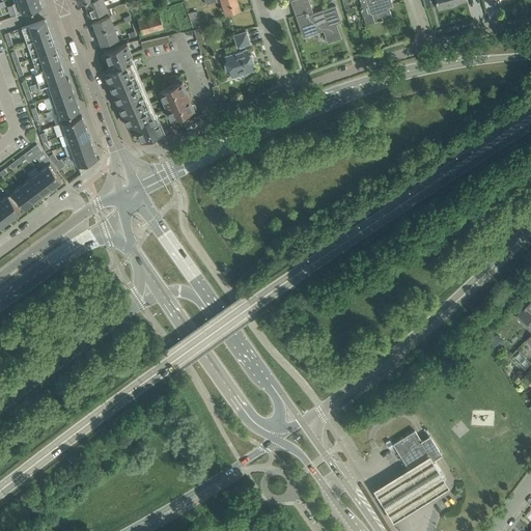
[(38,0),(22,0),(16,2),(15,2),(12,3),(17,15),(42,6),(38,0)]
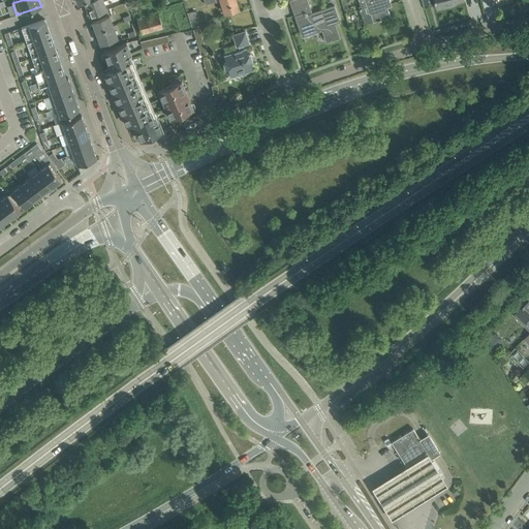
[(103,1),(105,0),(86,0),(85,1),(88,8),(85,9),(88,16),(90,14),(92,21),(109,14),(109,16),(112,14),(110,8),(106,9),(103,1)]
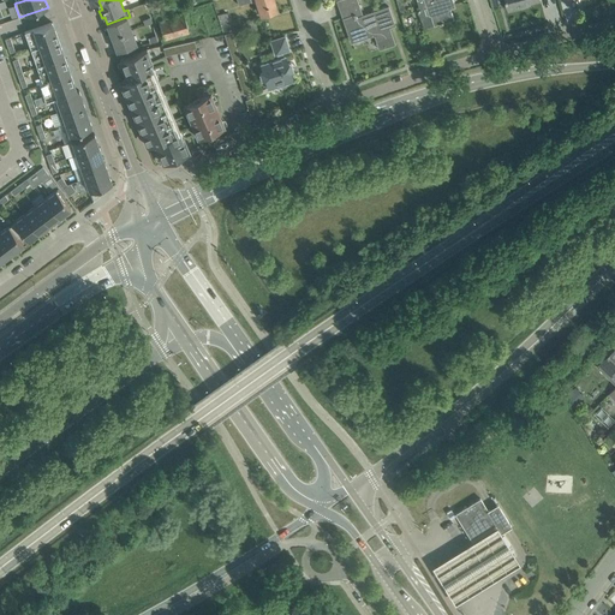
[(274,0),(237,0),(239,5),(252,1),(254,0),(256,0),(261,15),(263,13),(264,16),(275,12),(275,10),(276,10),(274,0)]
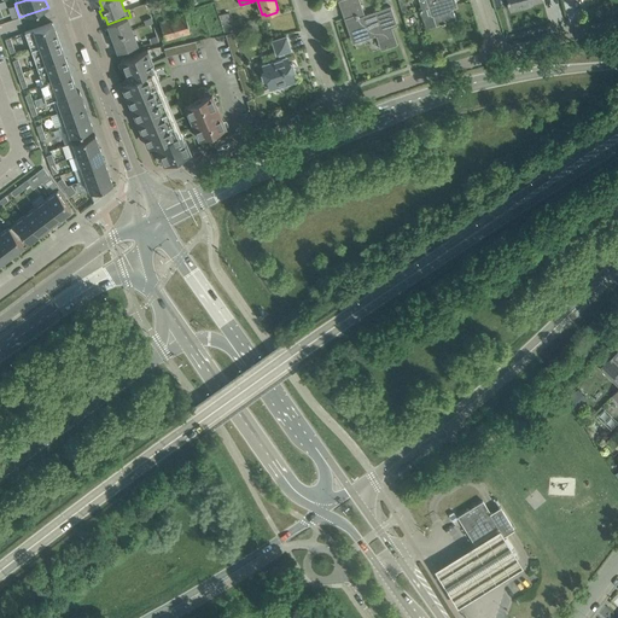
[(338,0),(350,36),(368,30),(371,36),(379,34),(382,44),(385,42),(386,47),(397,44),(391,25),(390,27),(389,23),(396,21),(390,6),(365,15),(360,3),(361,3),(360,0),(338,0)]
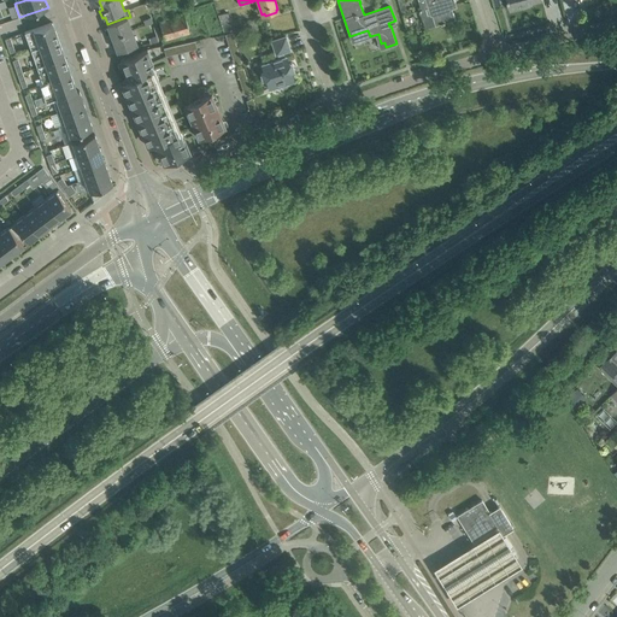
[(427,27),(433,25),(454,18),(451,5),(446,6),(445,3),(453,0),(418,0),(421,7),(427,6),(430,15),(424,16),(422,18),(424,25),(427,27)]
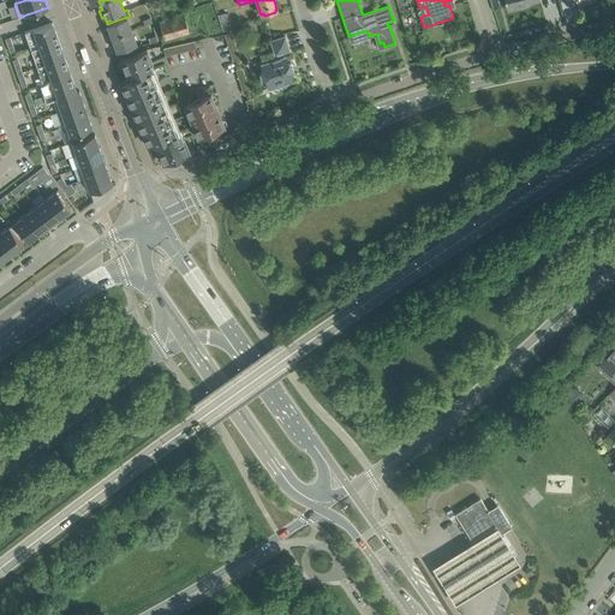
[(507,0),(509,10),(523,7),(521,4),(533,0),(507,0)]
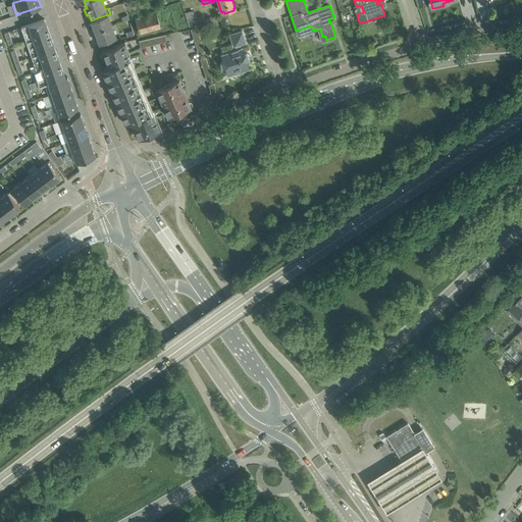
[(95,32),(112,25),(110,20),(117,17),(113,6),(108,8),(110,14),(107,15),(107,14),(91,20),(95,32)]
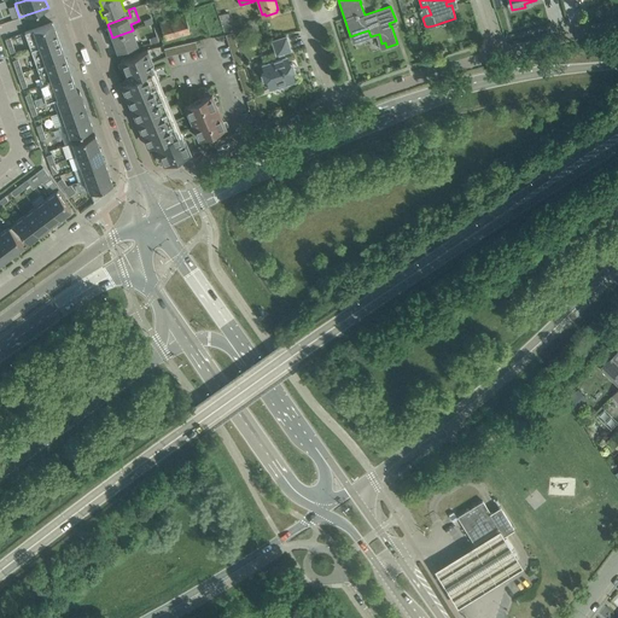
[(233,31),(235,33),(244,30),(242,21),(232,23),(228,12),(219,15),(221,21),(226,33),(232,31),(233,31)]
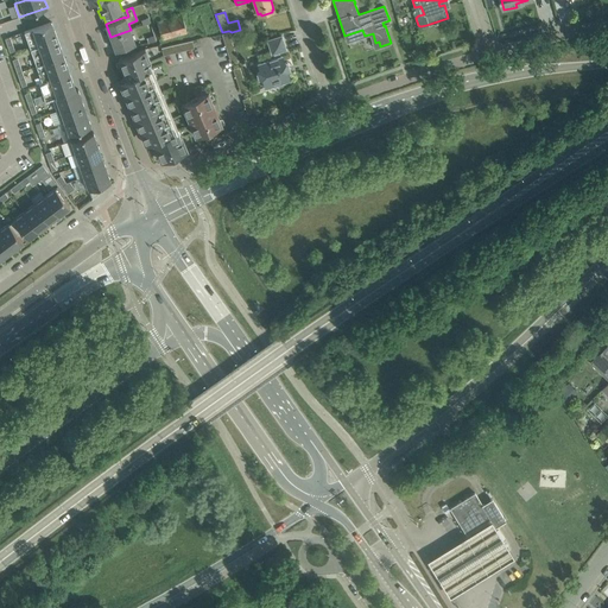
[(188,32),(184,20),(183,16),(170,19),(175,36),(188,32)]
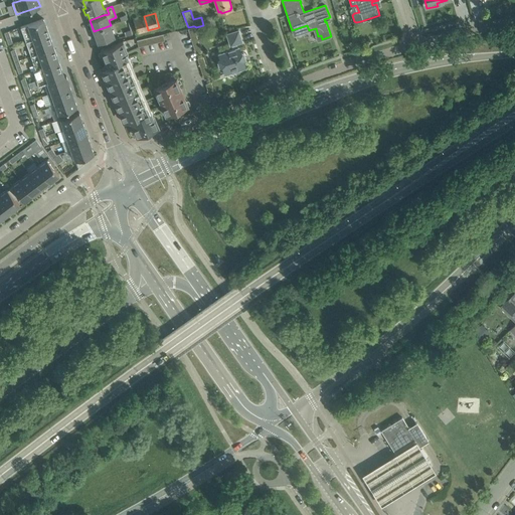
[(138,33),(148,30),(144,16),(134,19),(138,33)]
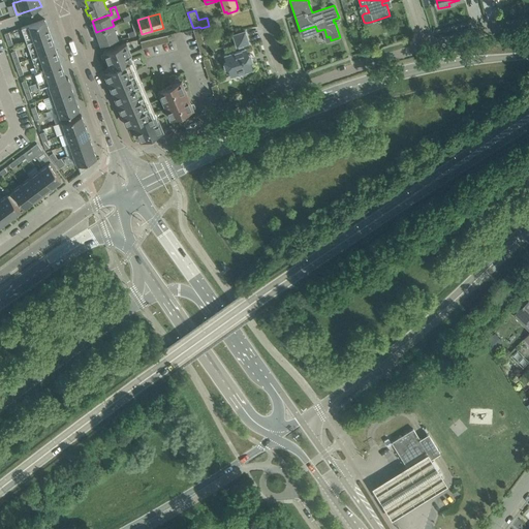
[(21,28),(27,42),(51,34),(45,19),(21,28)]
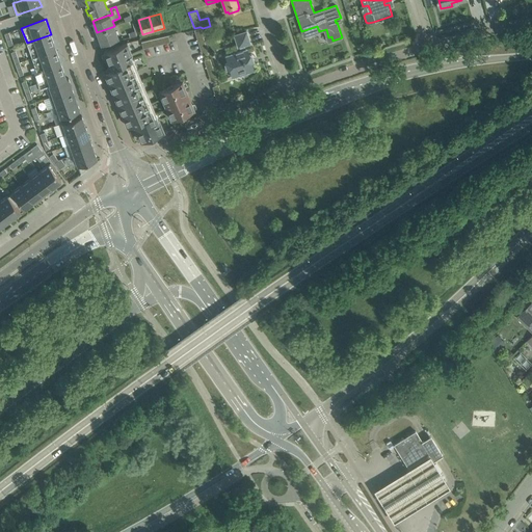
[(118,37),(115,30),(114,26),(97,32),(101,45),(118,37)]
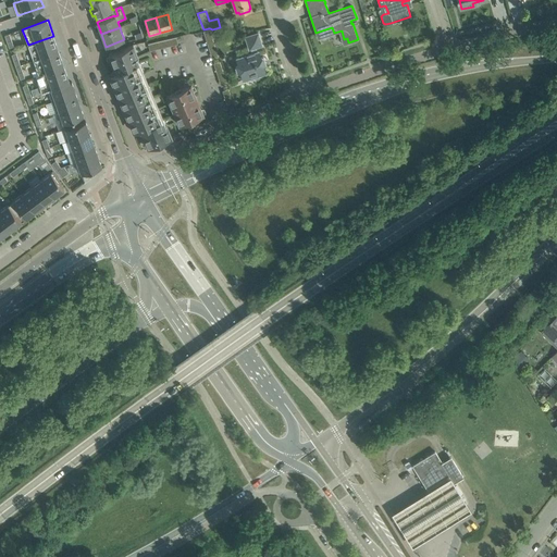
[(219,56),(210,28),(206,29),(214,57),(219,56)]
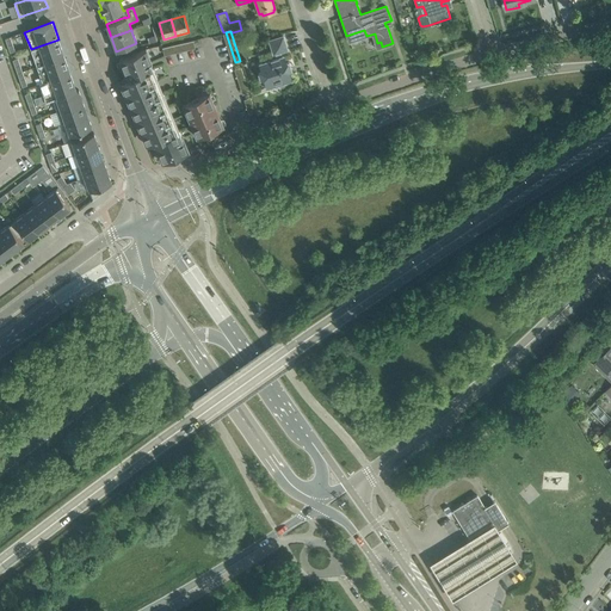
[(282,56),(281,53),(288,50),(283,36),(269,39),(273,54),(275,54),(276,59),(259,63),(261,72),(259,72),(260,79),(264,78),(267,88),(285,82),(284,80),(290,79),(291,81),(289,71),(290,71),(291,68),(289,62),(287,63),(284,56),(282,56)]
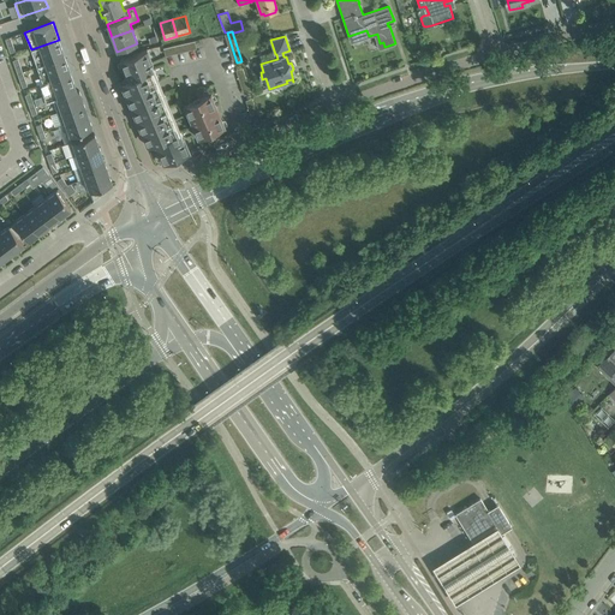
[(65,57),(59,40),(31,49),(37,67),(65,57)]
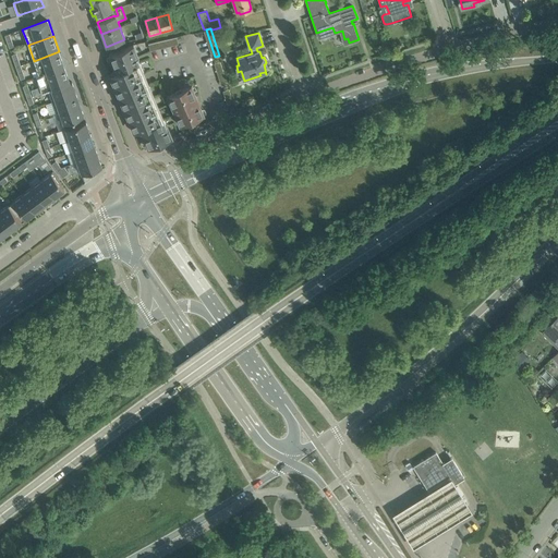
[(149,48),(178,41),(177,37),(148,44),(149,48)]
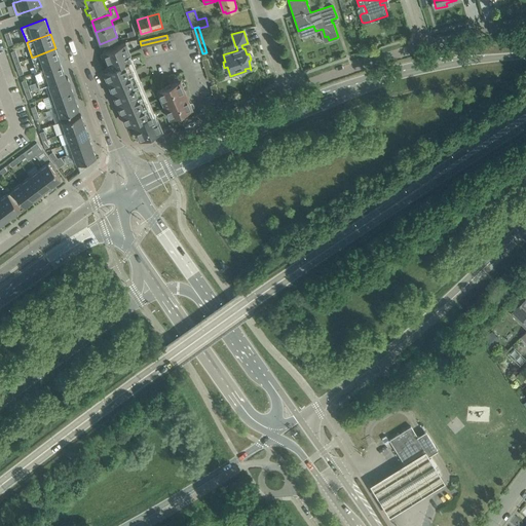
[(157,118),(129,53),(130,53),(125,42),(103,50),(107,63),(108,63),(109,67),(103,70),(126,124),(133,122),(140,140),(162,129),(157,118)]
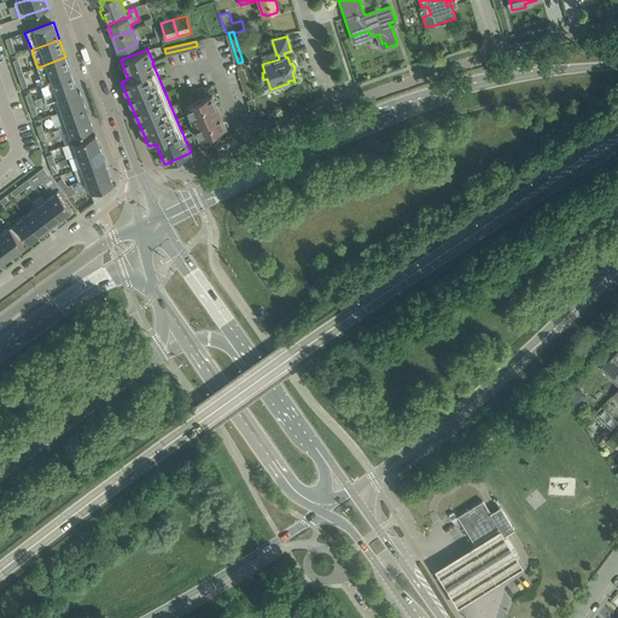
[(38,68),(42,83),(44,85),(71,74),(65,57),(38,68)]
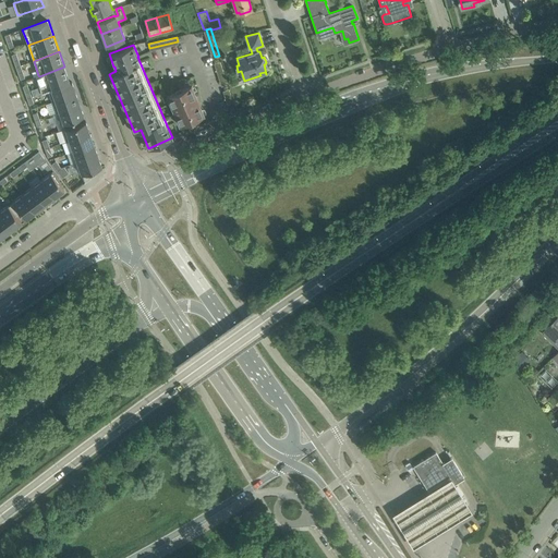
[(221,60),(216,61),(223,85),(229,83),(221,60)]
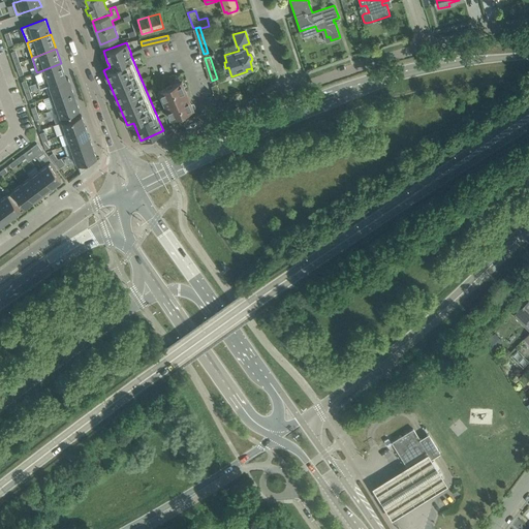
[(61,63),(37,72),(36,71),(34,72),(39,88),(45,86),(66,79),(66,78),(61,63)]
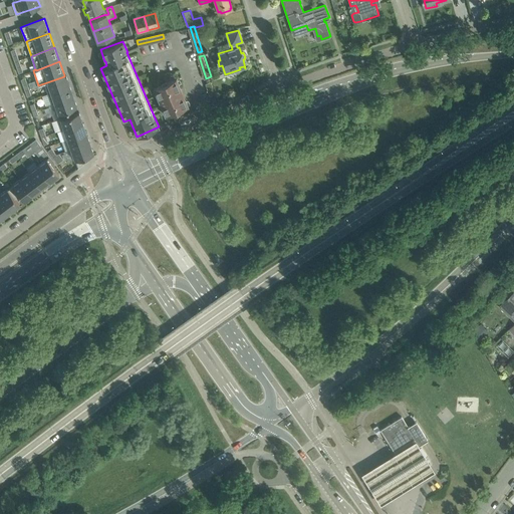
[(66,75),(64,75),(64,76),(44,83),(48,93),(69,85),(66,75)]
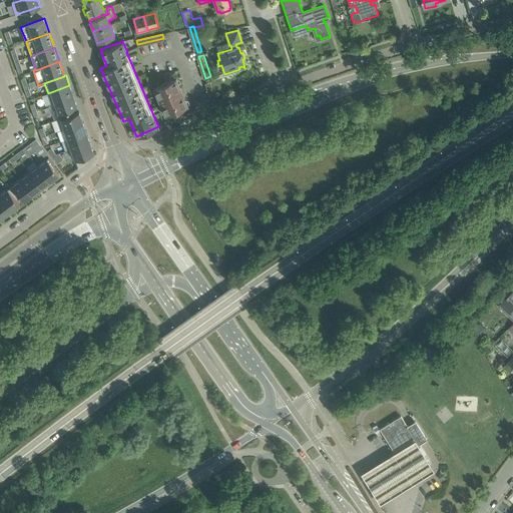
[(175,77),(153,87),(165,115),(187,105),(175,77)]
